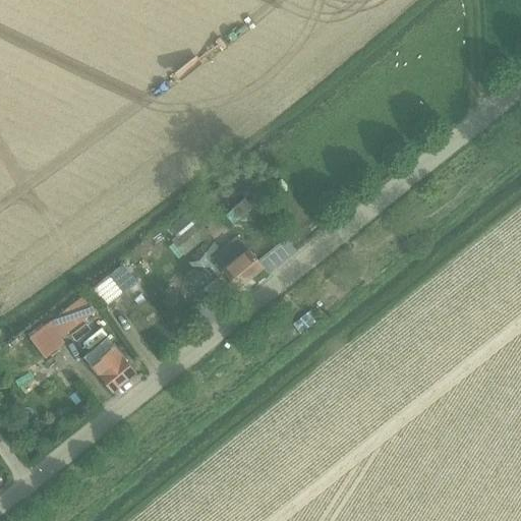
[(184,255),(209,234),(196,219),(172,240),(184,255)]
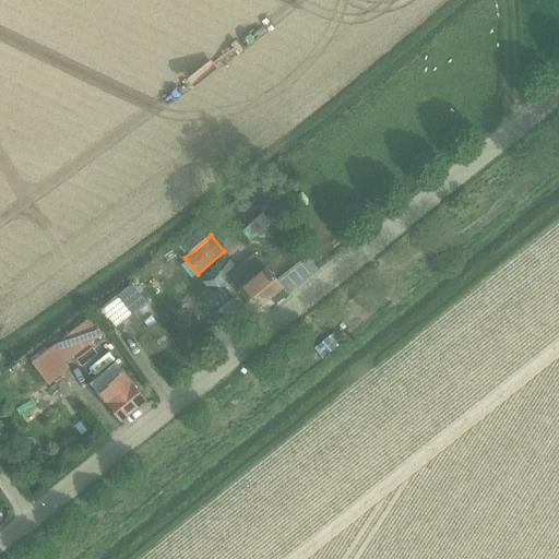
[(253,310),(282,287),(269,271),(252,250),(224,273),(239,294),(253,310)]
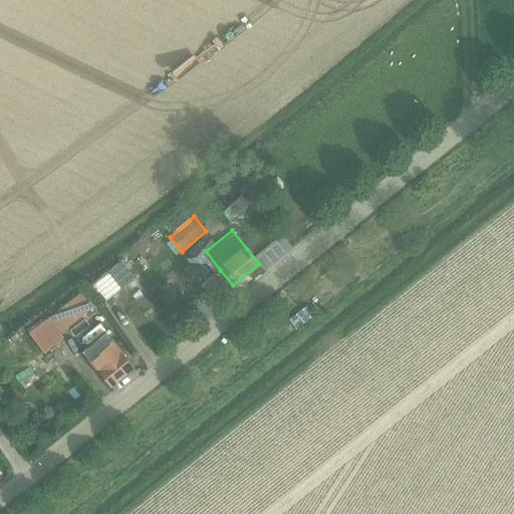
[(156,268),(162,263),(153,253),(147,258),(156,268)]
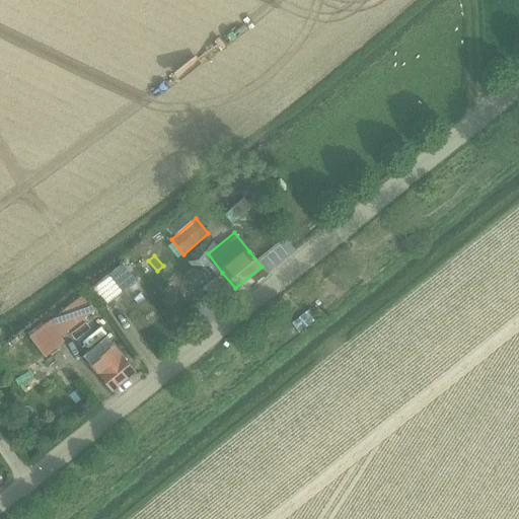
[(110,274),(91,288),(105,306),(125,292),(110,274)]
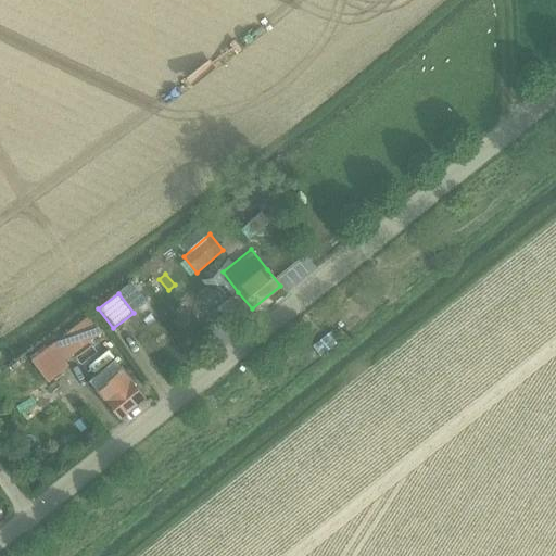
[(48,381),(68,365),(65,361),(103,332),(90,315),(32,361),(48,381)]
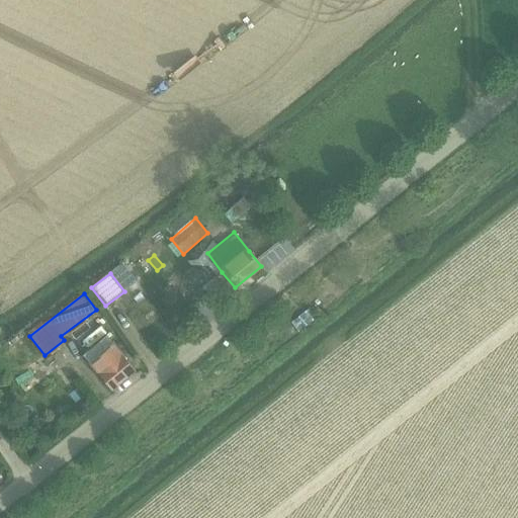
[(109,347),(89,363),(91,366),(98,374),(111,391),(135,371),(121,355),(114,347),(111,343),(108,345),(109,347)]
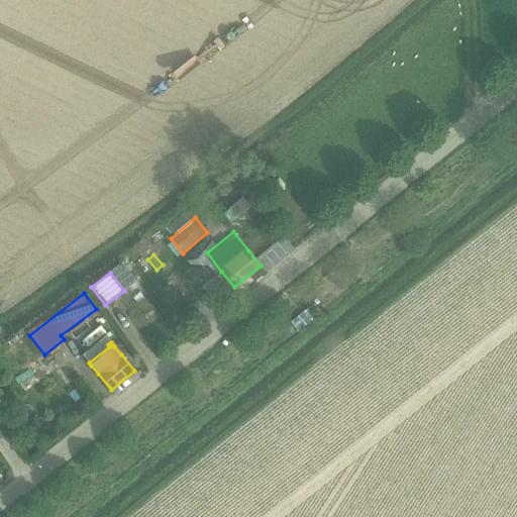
[(77,401),(85,395),(73,382),(66,389),(77,401)]
